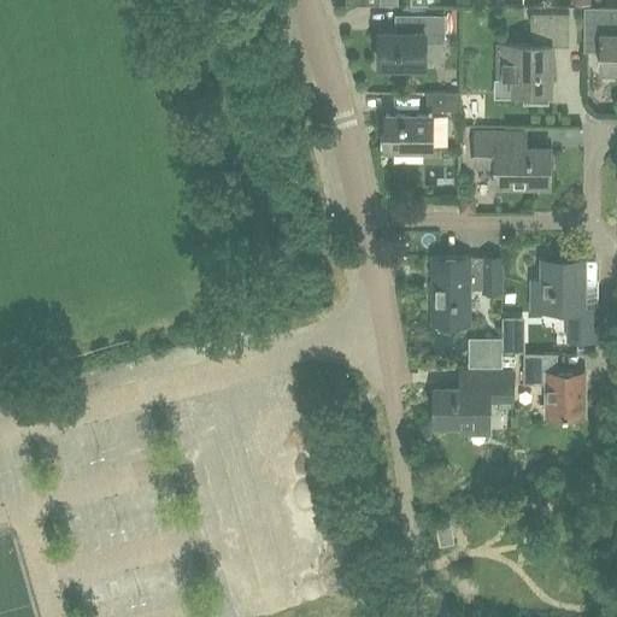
[(583,22),(583,41),(583,52),(600,52),(600,69),(616,69),(616,7),(583,7),(583,22)]
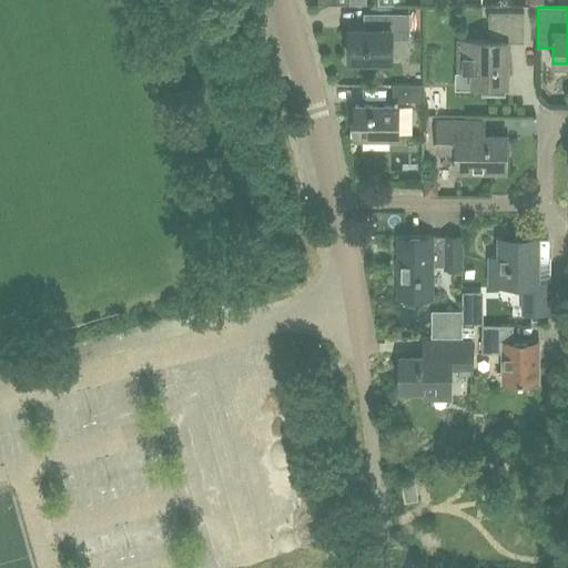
[(459,72),(473,72),(473,87),(483,87),(483,93),(504,93),(504,87),(506,87),(506,43),(524,43),(524,12),(488,12),(488,41),(459,41),(459,72)]
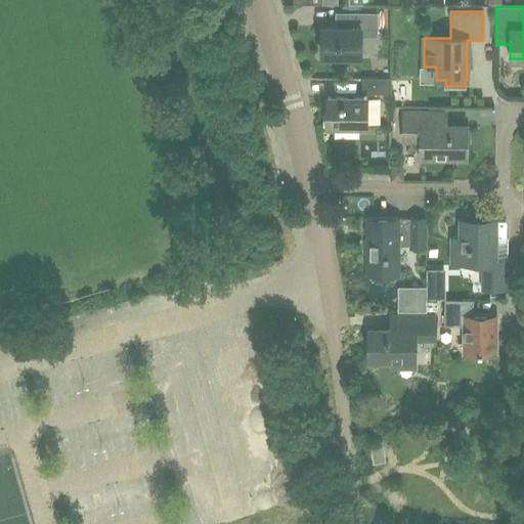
[(377,37),(377,13),(348,13),(348,28),(321,28),(321,56),(360,57),(360,37),(377,37)]
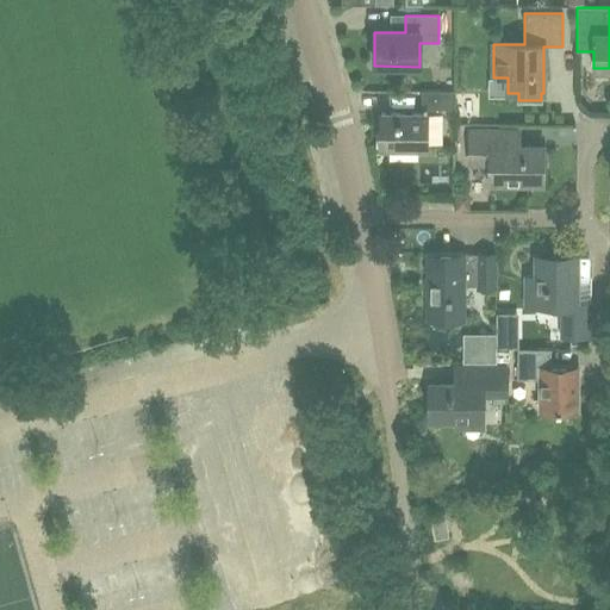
[(422,110),(454,110),(454,92),(422,92),(422,110)]
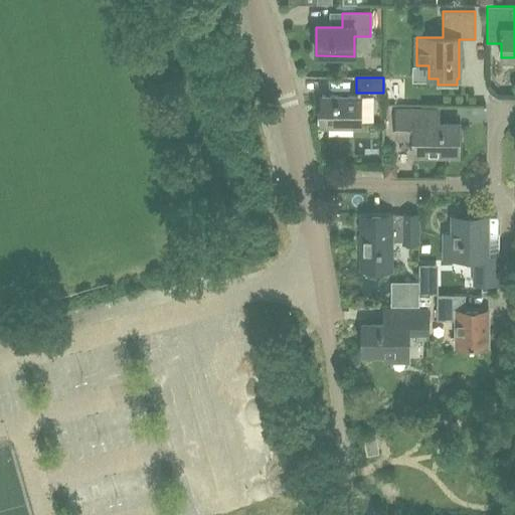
[(322,124),(359,124),(359,97),(322,97),(322,124)]
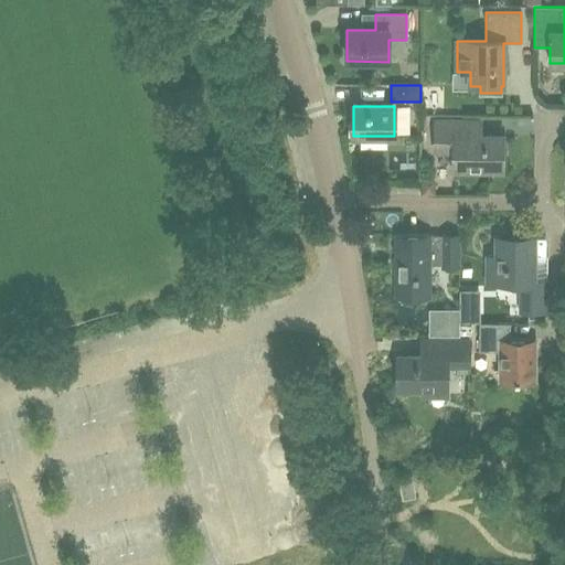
[(490,125),(511,124),(511,113),(490,114),(490,125)]
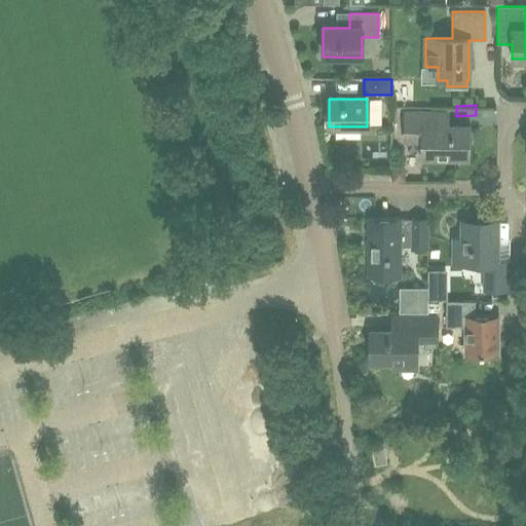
[(467,157),(467,127),(439,127),(439,112),(405,112),(404,140),(423,140),(423,157),(467,157)]
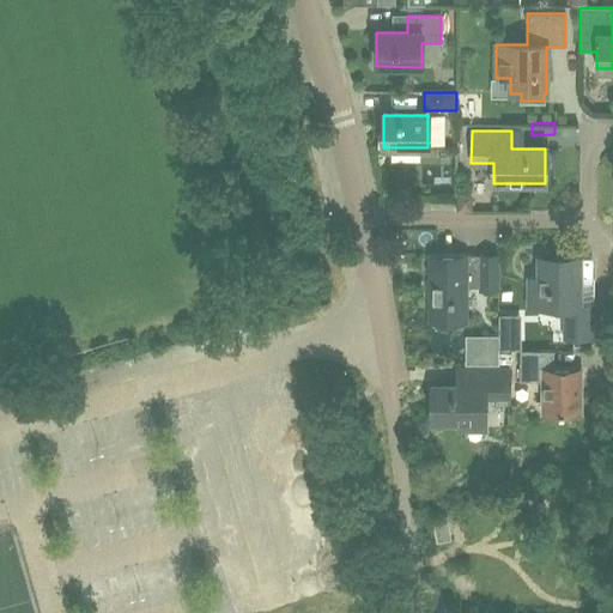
[(498,291),(498,255),(467,255),(429,255),(429,322),(467,322),(467,287),(479,287),(479,291),(498,291)]
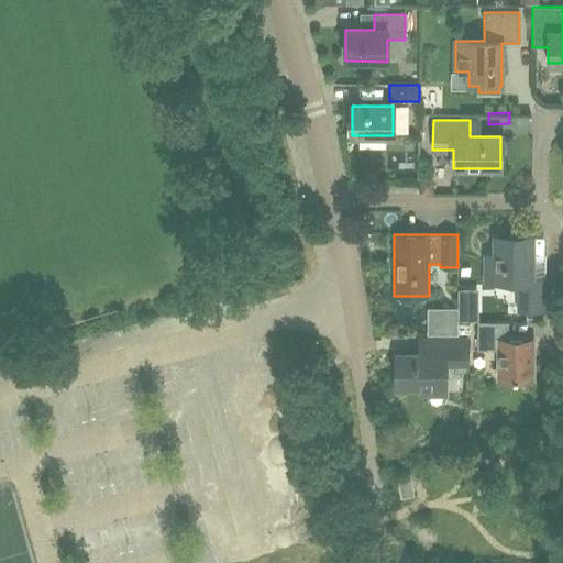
[(531,280),(530,236),(497,236),(497,256),(486,256),(486,283),(518,283),(518,310),(543,310),(543,280),(531,280)]
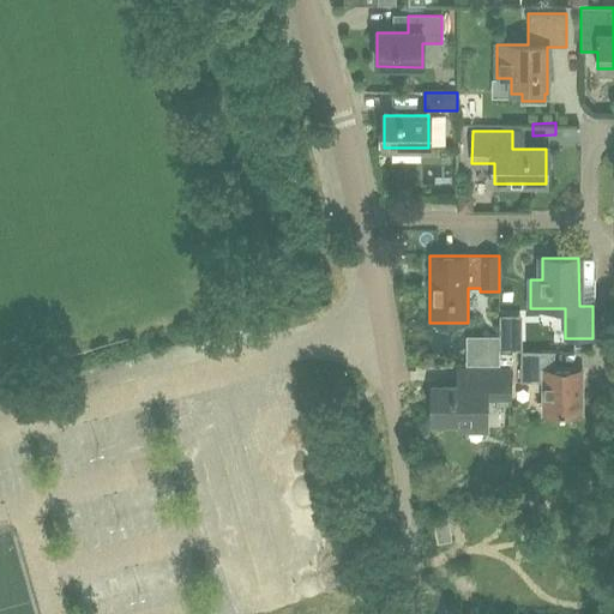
[(475,366),(499,365),(499,337),(483,337),(483,360),(475,360),(475,366)]
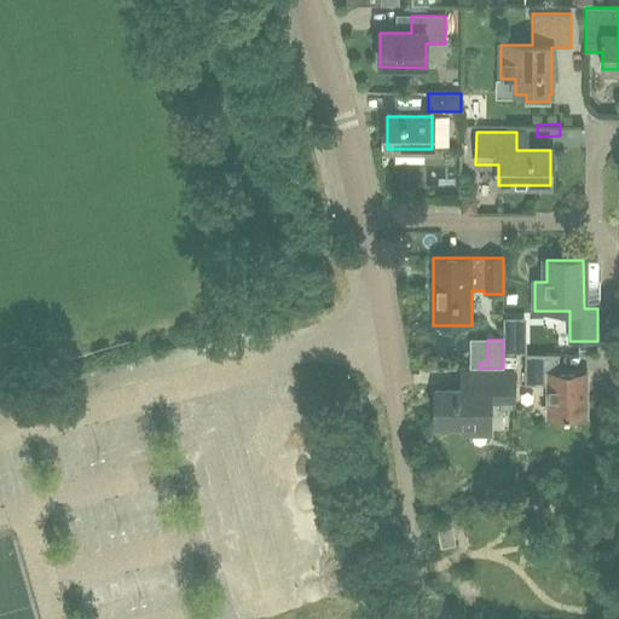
[(526,341),(504,341),(504,352),(526,352),(526,341)]
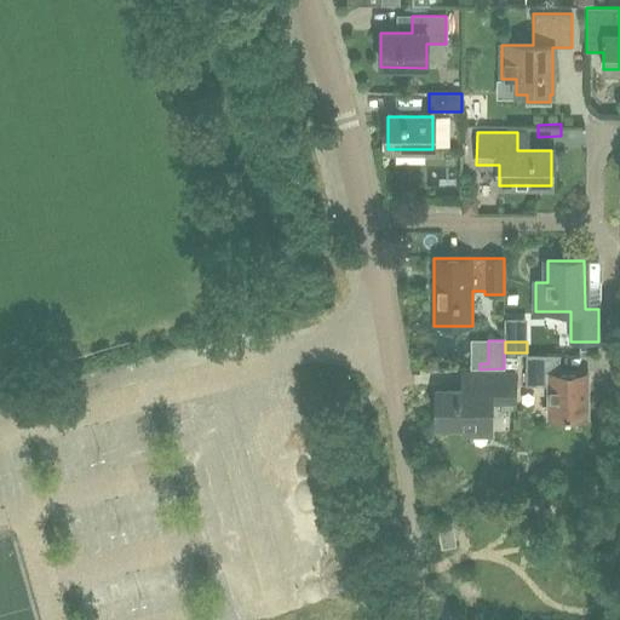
[(587,419),(587,373),(560,373),(561,355),(526,355),(526,385),(549,385),(549,419),(587,419)]
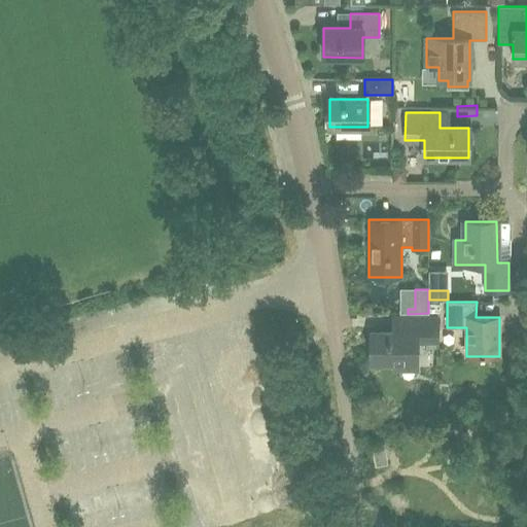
[(437,342),(437,318),(401,318),(401,334),(372,332),(372,362),(416,362),(417,342),(437,342)]
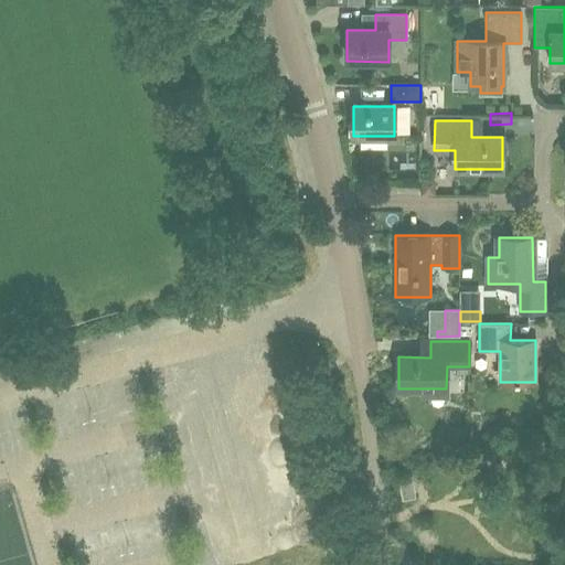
[(413,476),(400,478),(403,500),(416,498),(413,476)]
